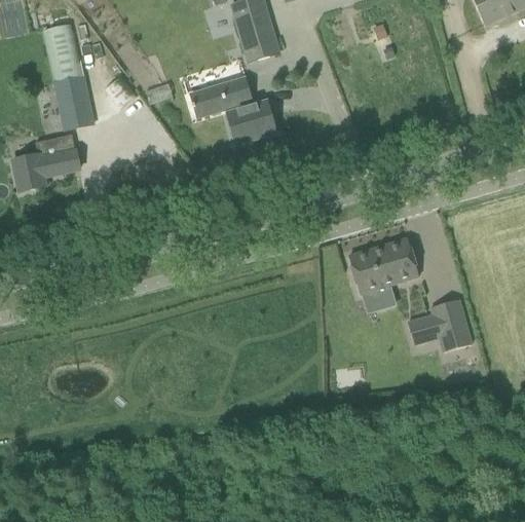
[(240,0),(231,3),(250,62),(280,51),(263,0),(240,0)]
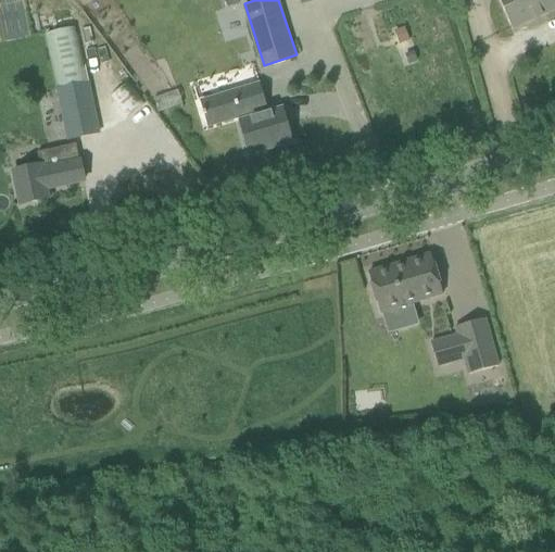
[(500,0),(512,26),(554,5),(554,0),(500,0)]
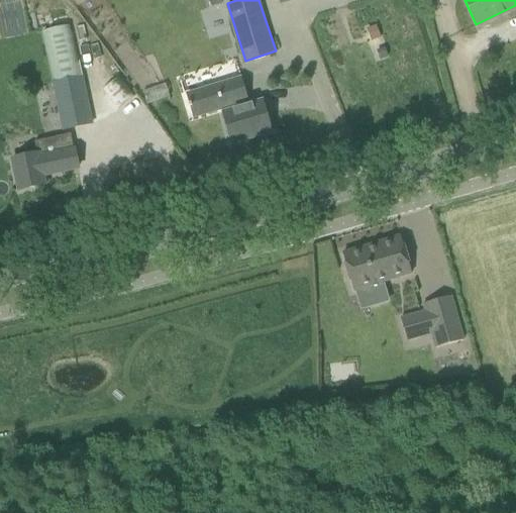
[(72,22),(43,28),(54,80),(83,74),(72,22)]
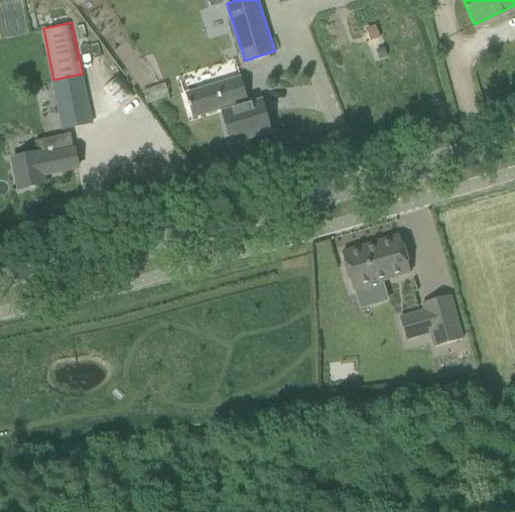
[(376,23),(368,26),(372,36),(379,34),(376,23)]
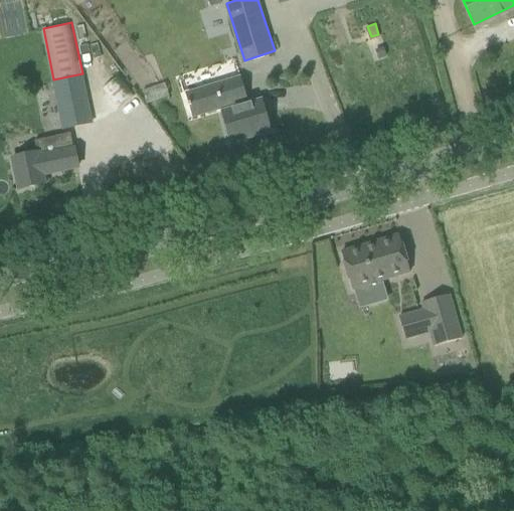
[(383,44),(377,47),(380,56),(386,54),(383,44)]
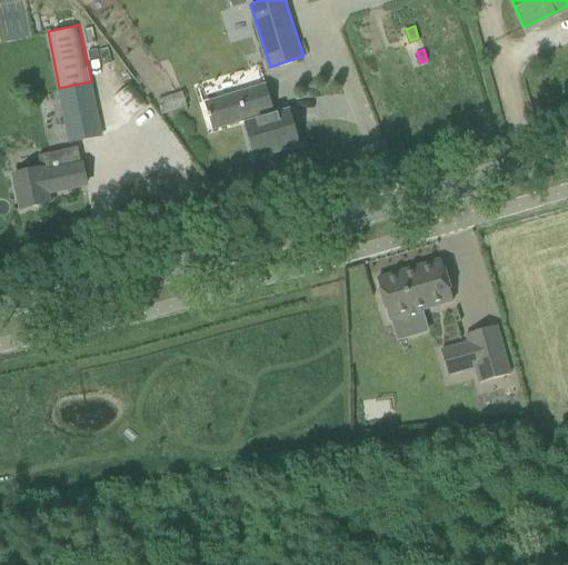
[(312,80),(304,85),(307,95),(317,90),(312,80)]
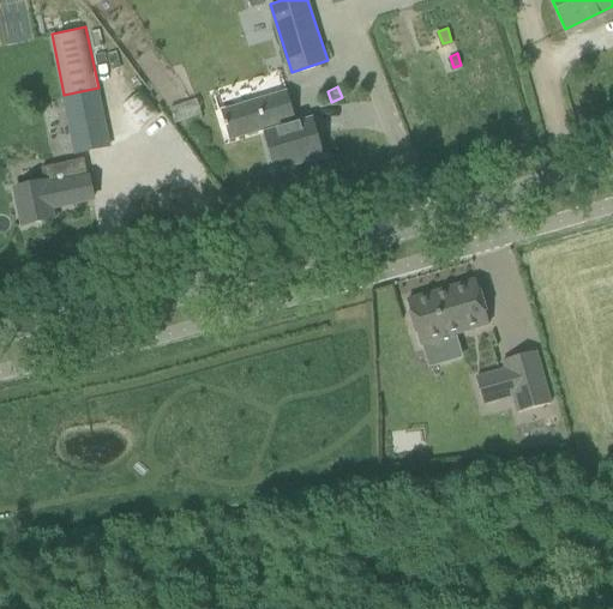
[(64,95),(68,115),(72,134),(76,151),(110,144),(98,88),(64,95)]
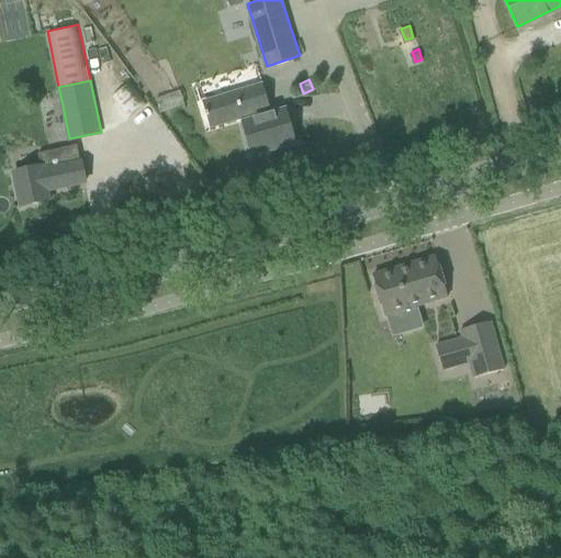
[(216,95),(204,98),(208,109),(205,110),(206,113),(209,113),(212,124),(224,120),(242,114),(244,114),(245,119),(243,120),(253,153),(294,141),(284,108),(283,108),(270,112),(261,81),(216,95)]
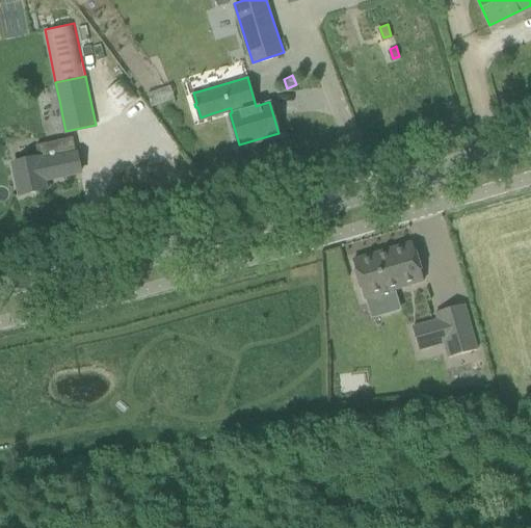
[(14,160),(14,162),(16,173),(20,193),(46,188),(44,178),(81,170),(74,135),(37,142),(40,155),(14,160)]
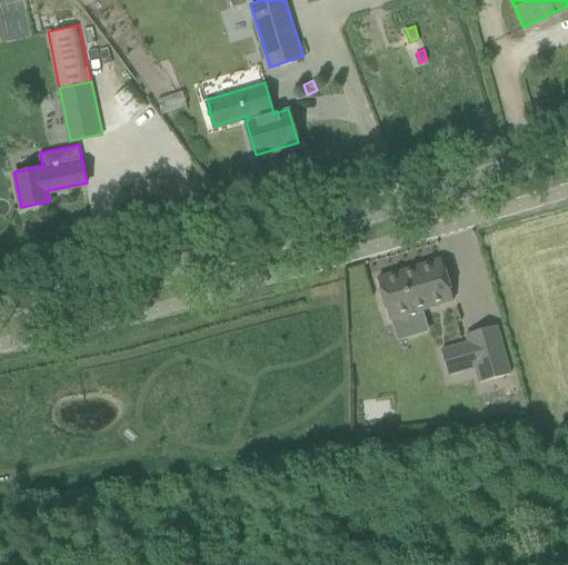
[(441,258),(377,277),(389,317),(454,298),(441,258)]
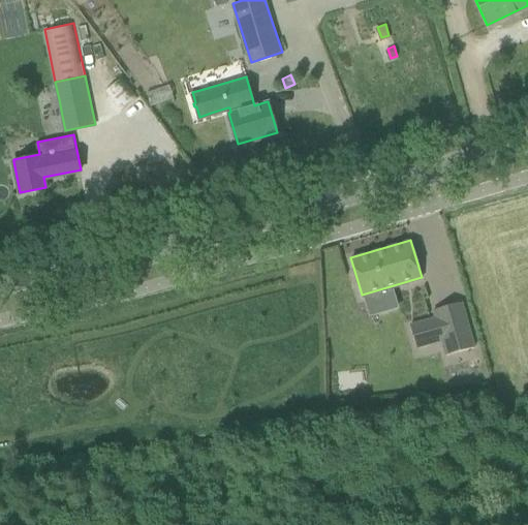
[(436,316),(410,323),(416,345),(442,338),(446,353),(474,345),(461,301),(433,308),(436,316)]
